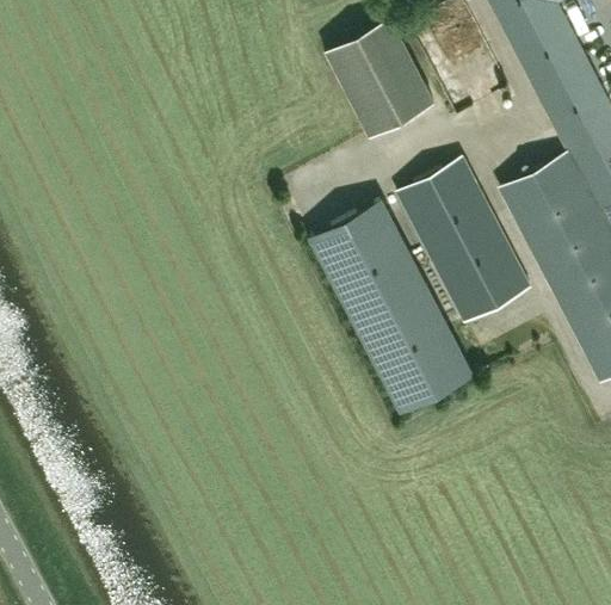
[(553,0),(486,0),(567,154),(610,239),(610,110),(556,6),(553,0)]
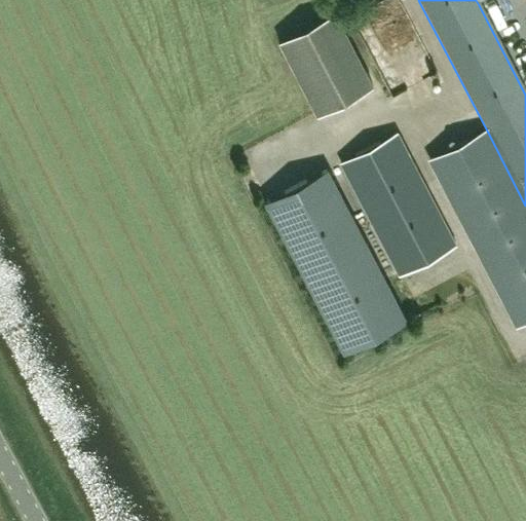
[(372,89),(332,12),(276,41),(317,119),(372,89)]
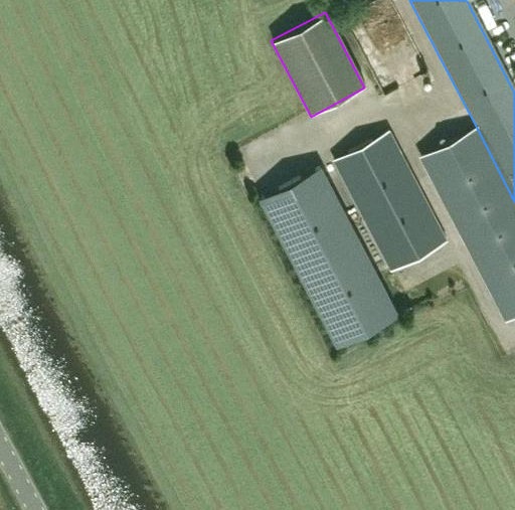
[(514,201),(478,130),(420,159),(505,321),(514,316),(514,201)]
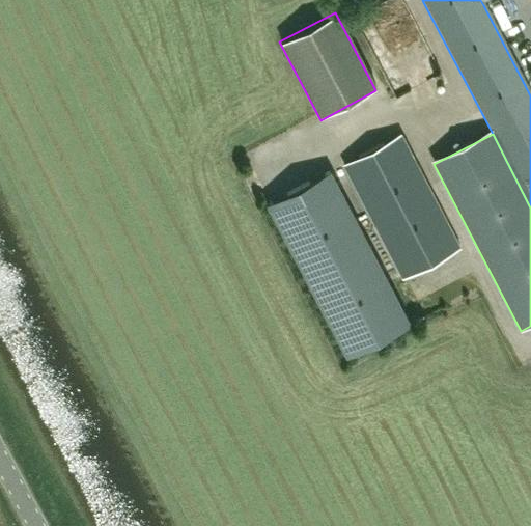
[(460,252),(401,139),(345,168),(404,281),(460,252)]
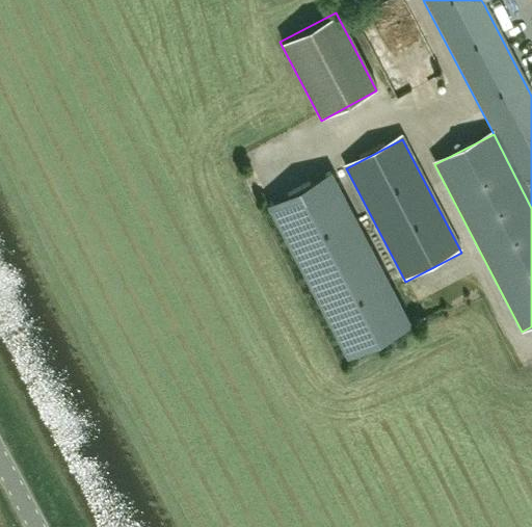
[(407,327),(329,177),(269,208),(347,359),(407,327)]
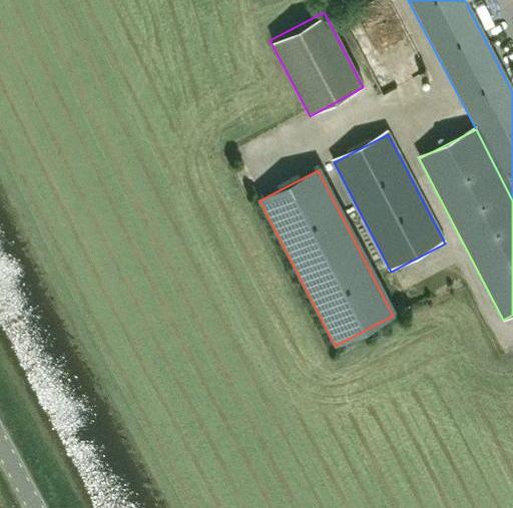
All buildings are outlined.
